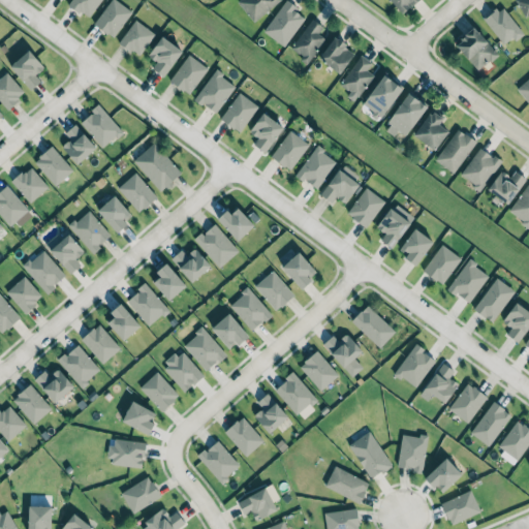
[(69,0),(67,4),(87,19),(99,0),(69,0)]
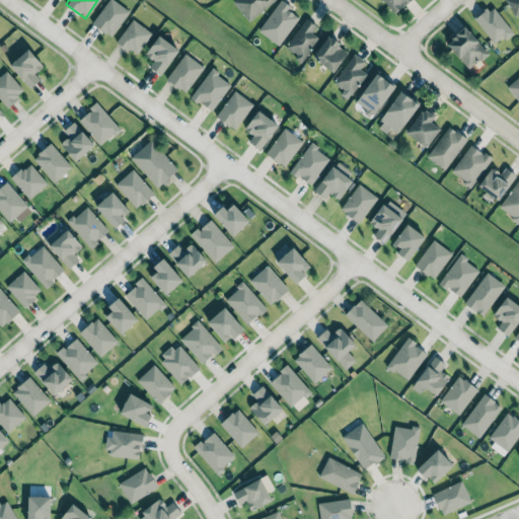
[(109,36),(129,11),(114,0),(106,0),(91,23),(109,36)]
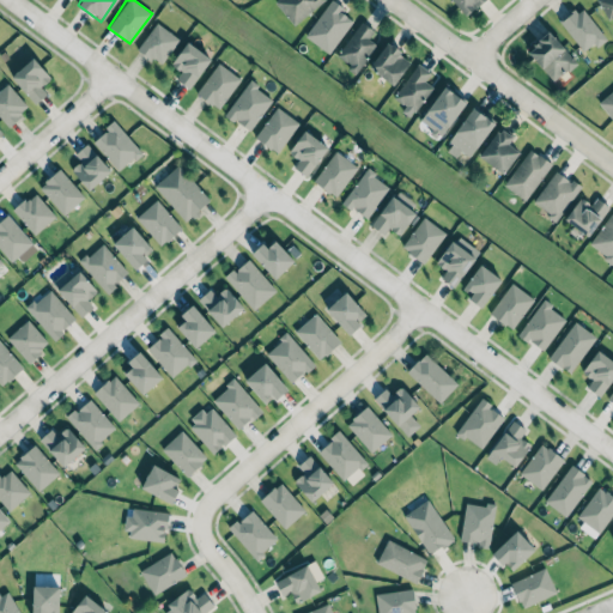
[(323,0),(275,0),(274,1),(292,25),(323,0)]
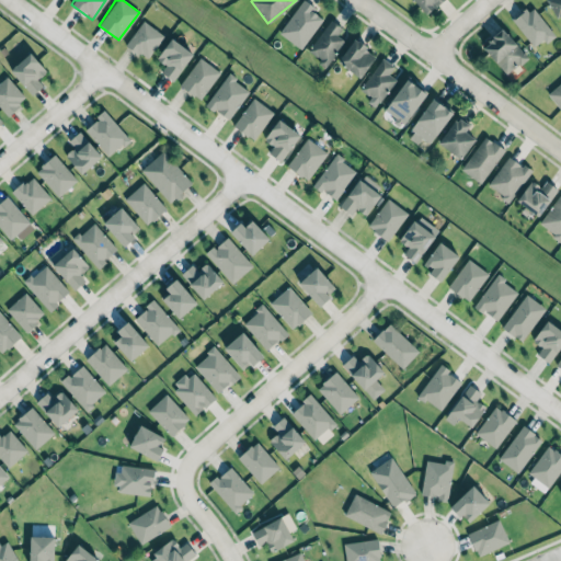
[(301,0),(278,33),(301,49),(322,19),(312,11),(315,8),(304,0),(301,0)]
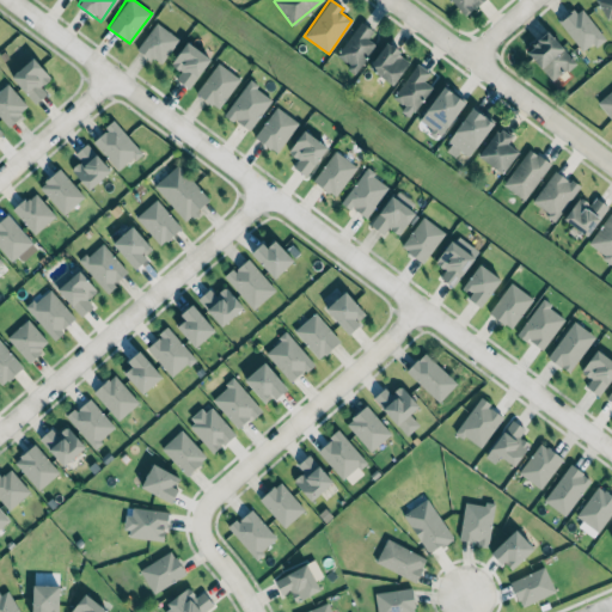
[(482,0),(451,0),(465,16),(482,0)]
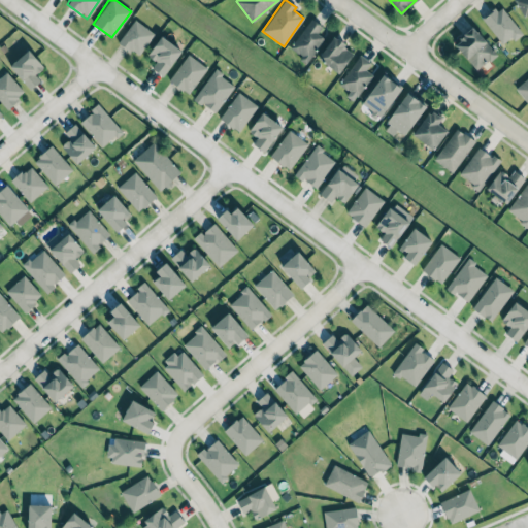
[(527,12),(527,0),(514,0),(523,15),(527,12)]
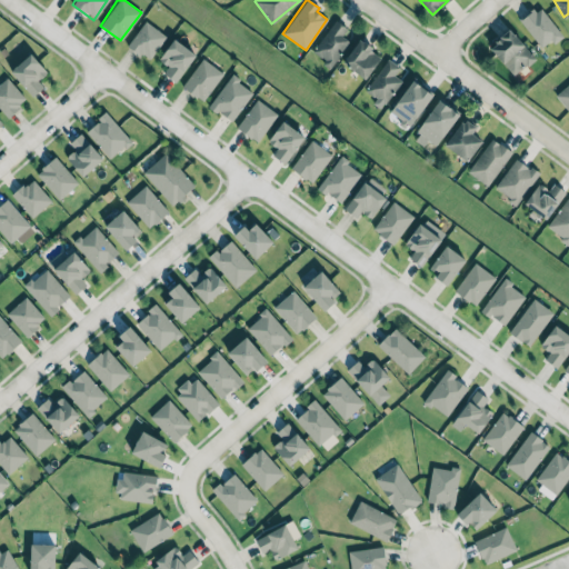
[(541,6),(520,18),(540,49),(560,36),(541,6)]
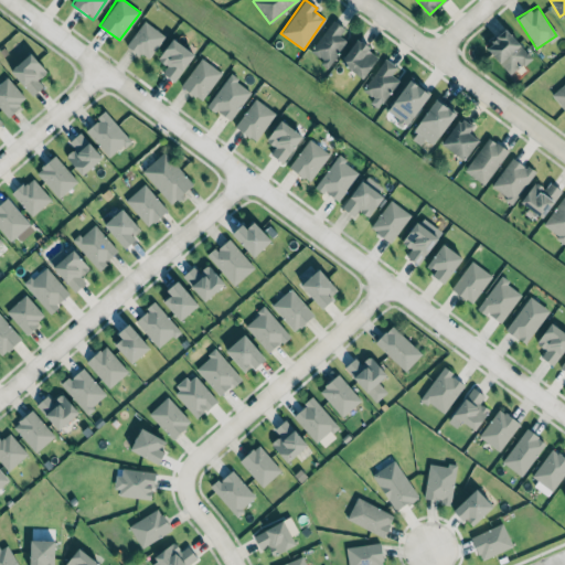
[(147,60),(164,35),(144,20),(126,45),(147,60)]
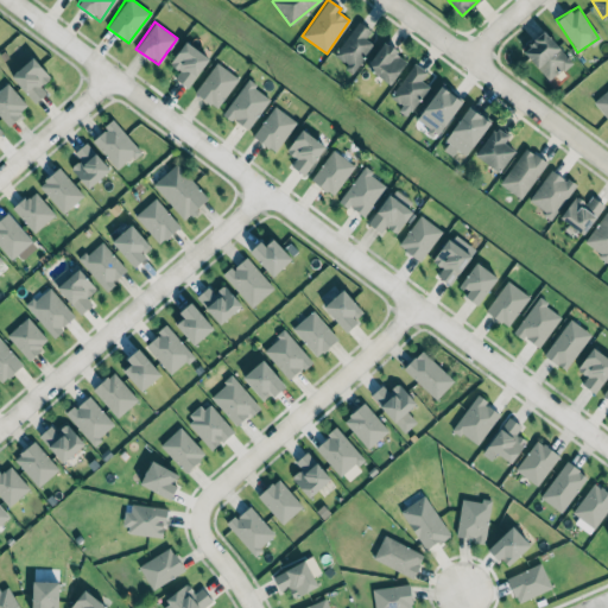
[(372,31),(359,21),(331,56),(353,71),(373,44),(366,38),(372,31)]
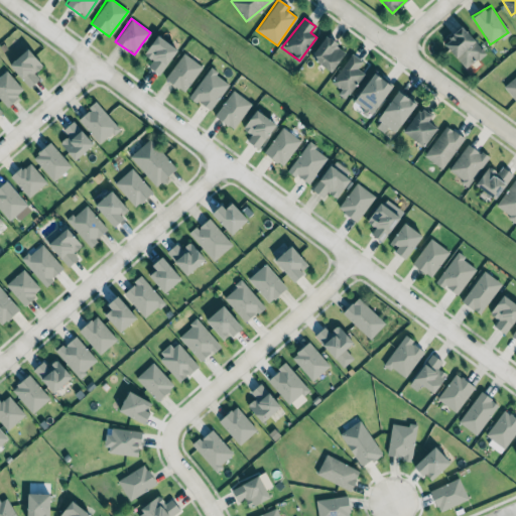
[(485,51),(461,26),(442,43),(466,69),(485,51)]
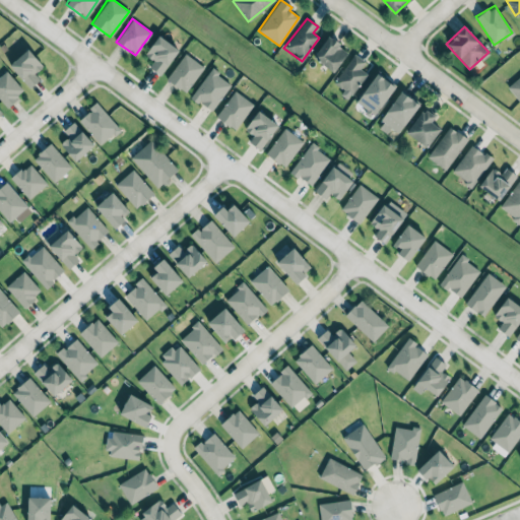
[(149,67),(160,75),(178,49),(157,36),(144,55),(153,61),(149,67)]
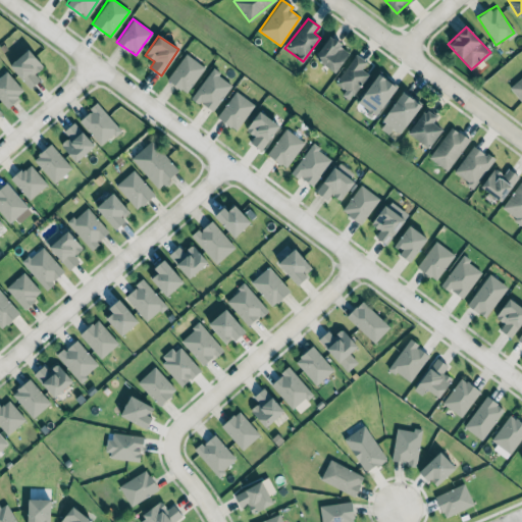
[(314,57),(334,72),(350,51),(328,36),(314,57)]
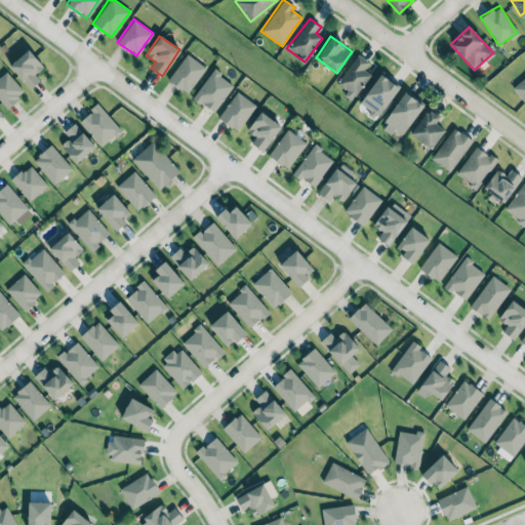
[(39,80),(35,75),(43,66),(28,49),(9,67),(30,89),(39,80)]
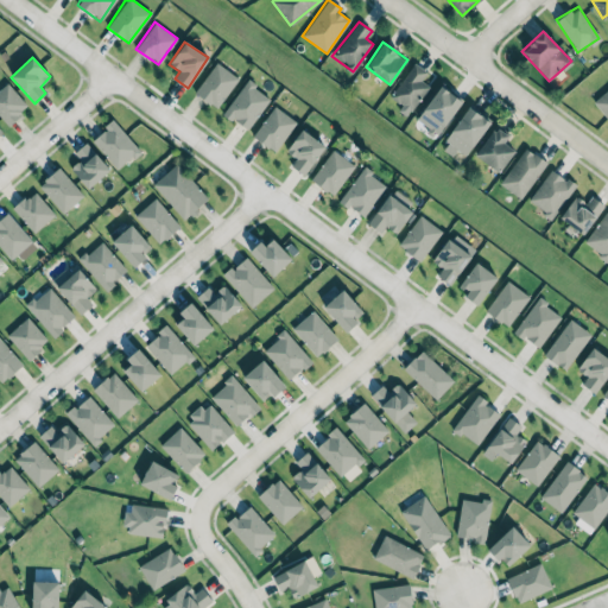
[(215,108),(238,78),(216,62),(194,93),(215,108)]
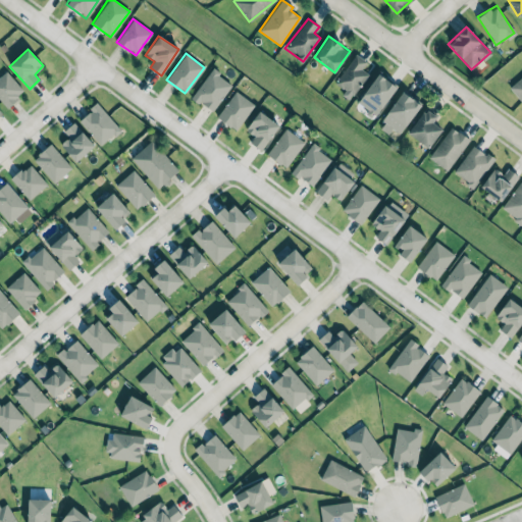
[(362,70),(368,62),(356,54),(333,85),(351,97),(367,74),(362,70)]
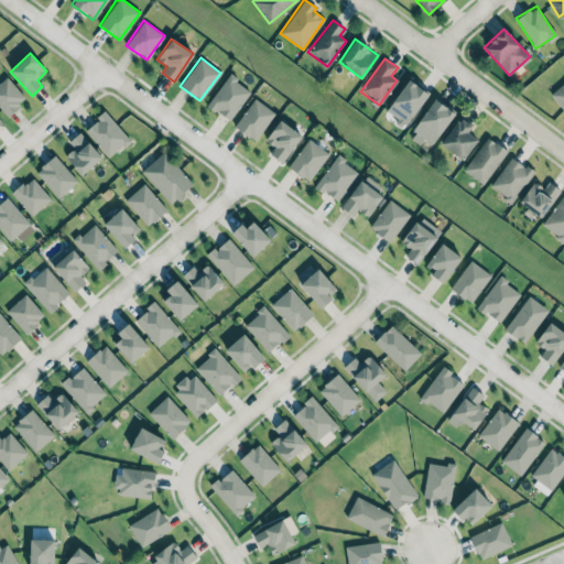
[(250,90),(228,75),(207,105),(229,120),(250,90)]
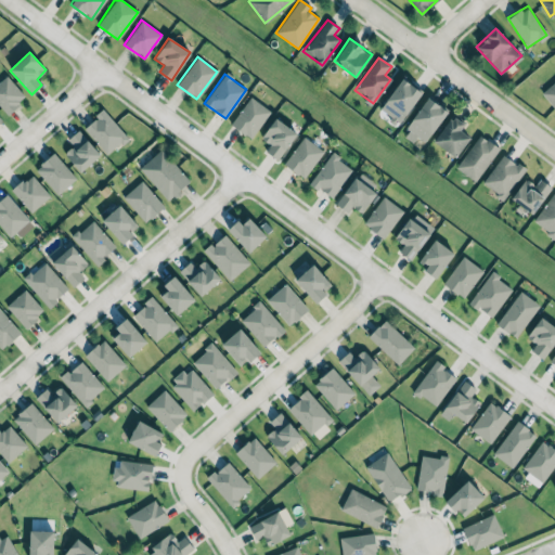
[(26,98),(5,75),(0,79),(0,106),(7,114),(26,98)]
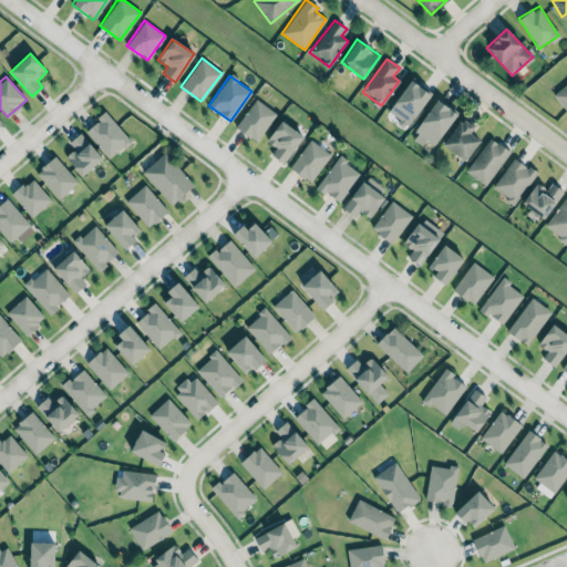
[(409,125),(430,93),(409,80),(389,112),(409,125)]
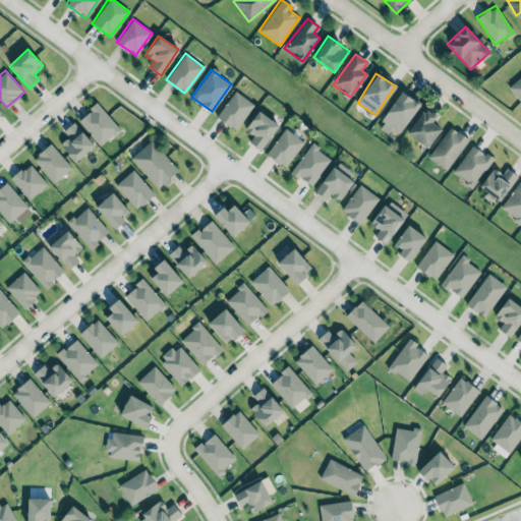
[(520,102),(520,75),(508,88),(520,102)]
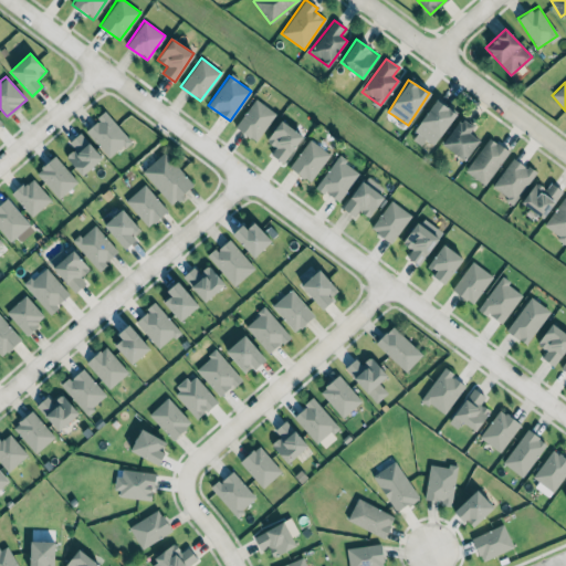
[(255,142),(275,113),(254,98),(234,127),(255,142)]
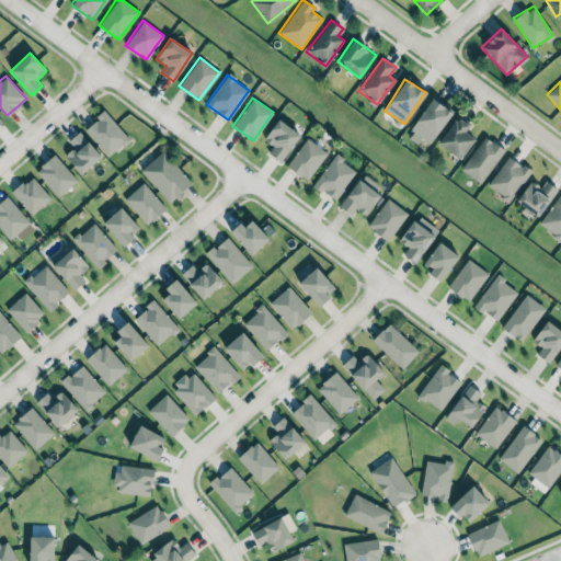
[(428,142),(451,113),(433,99),(405,136),(416,144),(422,137),(428,142)]
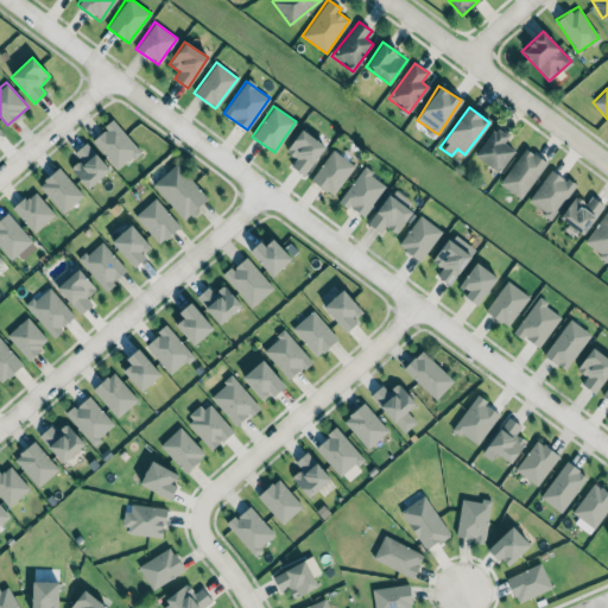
[(116,170),(139,151),(114,120),(92,139),(116,170)]
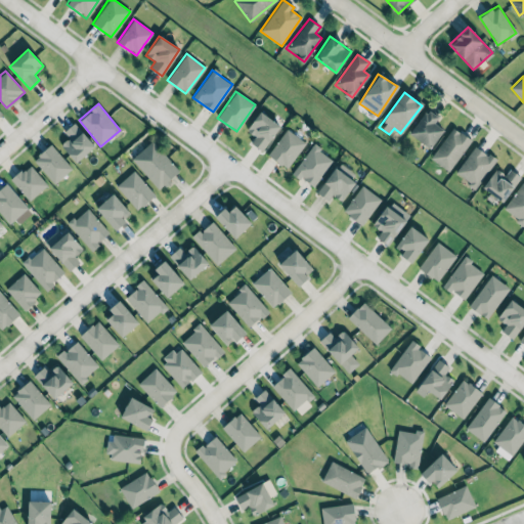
[(434,124),(439,117),(427,108),(409,134),(430,148),(442,130),(434,124)]
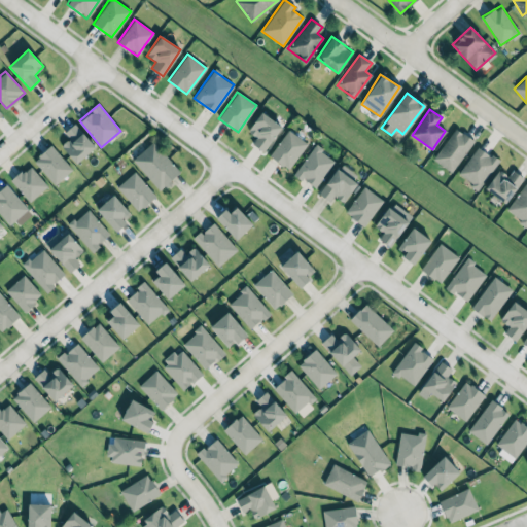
[(262,152),(282,127),(261,112),(247,131),(256,137),(251,143),(262,152)]
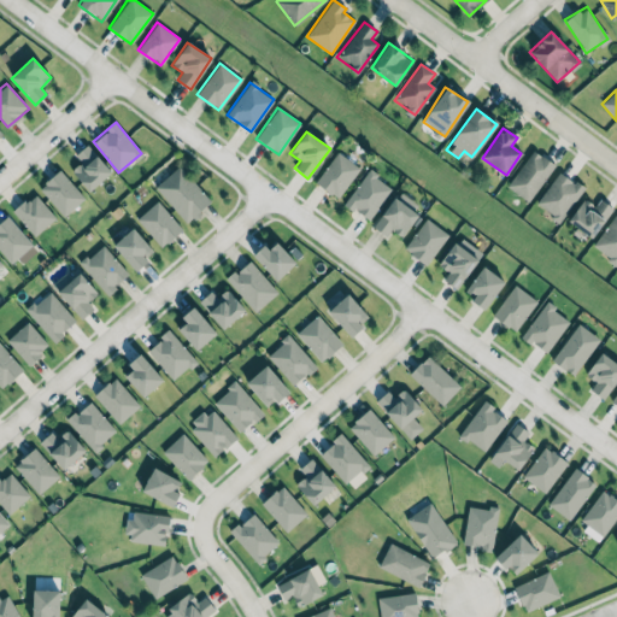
[(89,191),(111,171),(87,145),(75,156),(81,162),(71,170),(89,191)]
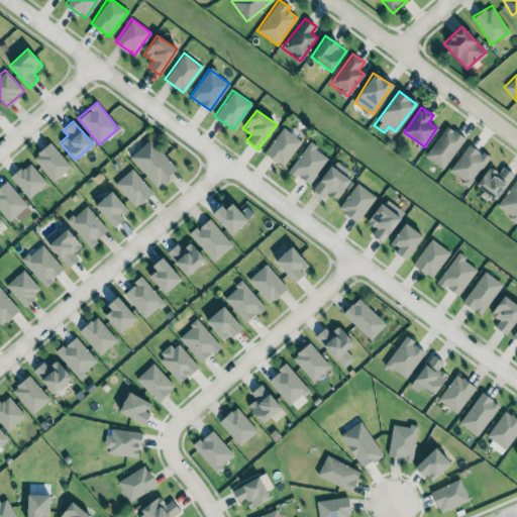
[(424,156),(441,169),(464,138),(446,125),(424,156)]
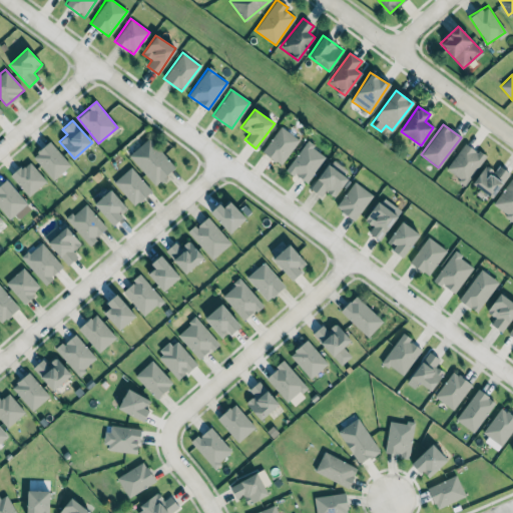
[(299,139),(281,126),(262,151),(280,165),(299,139)]
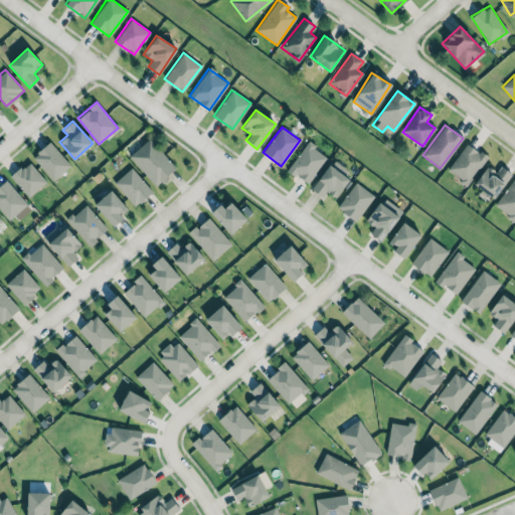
[(176,167),(149,138),(129,157),(156,186),(176,167)]
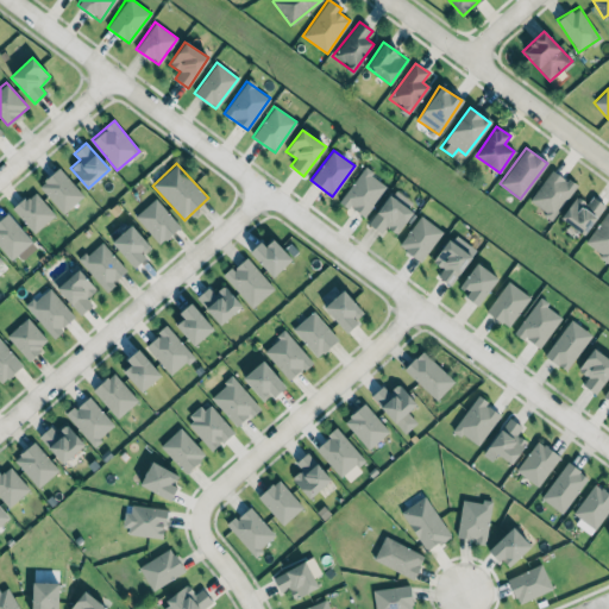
[(364,218),(387,187),(370,175),(374,171),(365,165),(340,200),(364,218)]
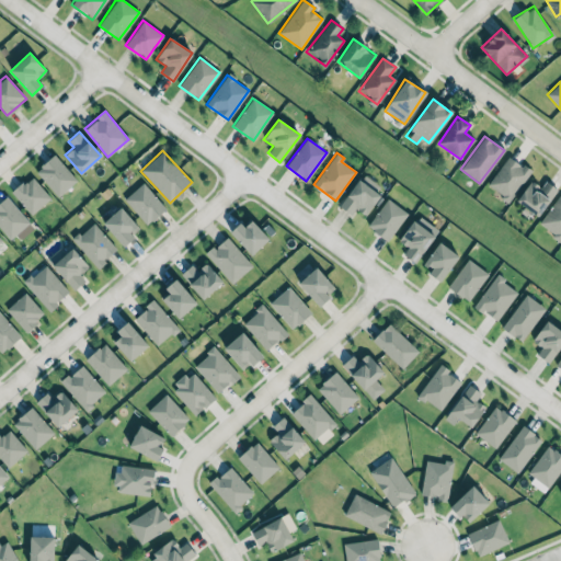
[(77,181),(55,155),(35,170),(57,197),(77,181)]
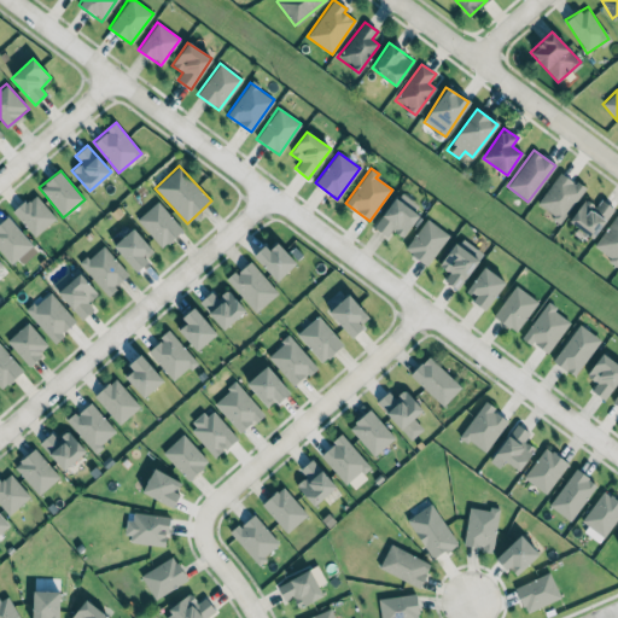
[(586,187),(576,181),(575,184),(559,173),(536,205),(560,222),(586,187)]
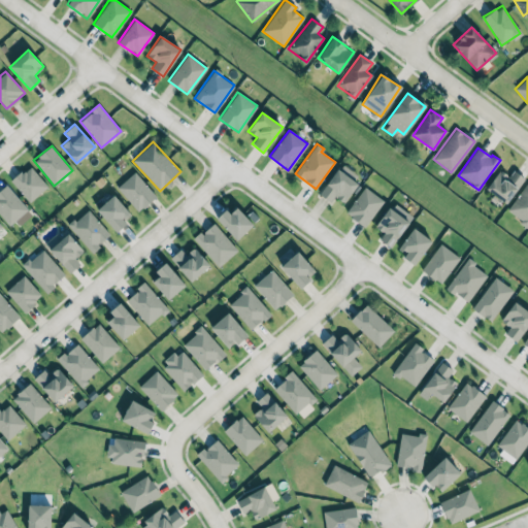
[(332,195),(341,202),(360,177),(341,163),(319,193),(329,200),(332,195)]
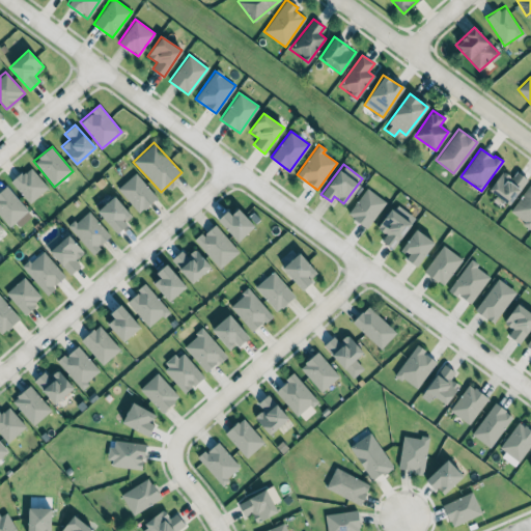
[(29,203),(48,188),(30,166),(11,182),(29,203)]
